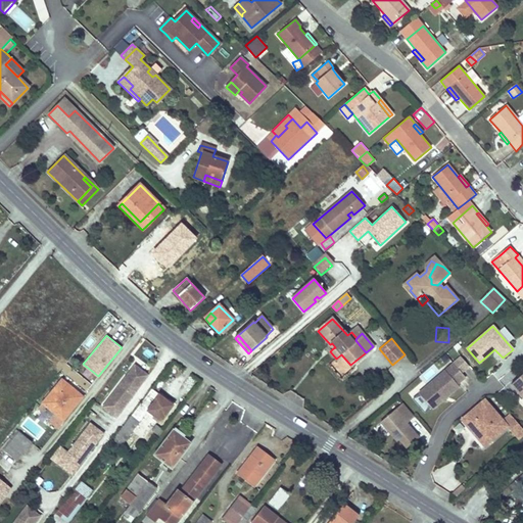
[(146,364),(155,357),(145,344),(136,352),(146,364)]
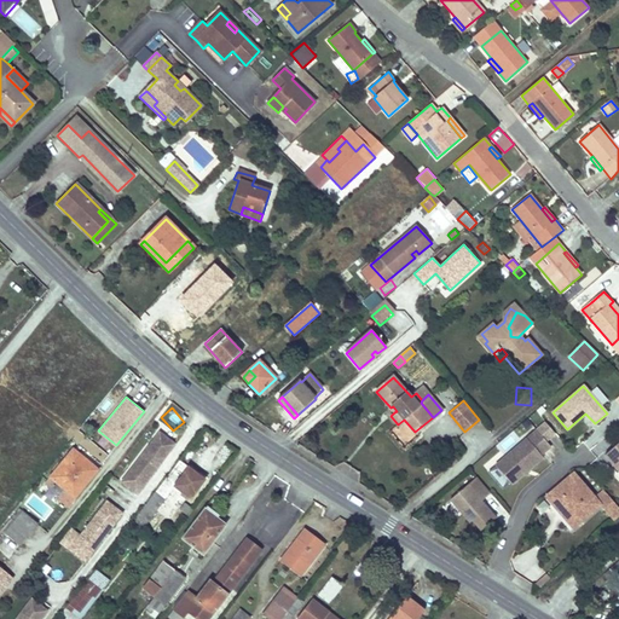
[(137,492),(175,443),(160,431),(121,480),(137,492)]
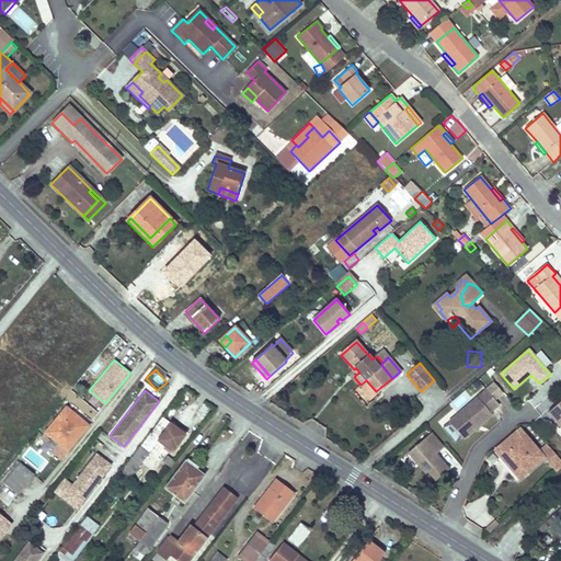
[(478,425),(492,414),(490,412),(499,404),(485,390),(457,414),(453,409),(438,422),(450,436),(456,431),(464,438),(473,430),(478,430),(478,425)]
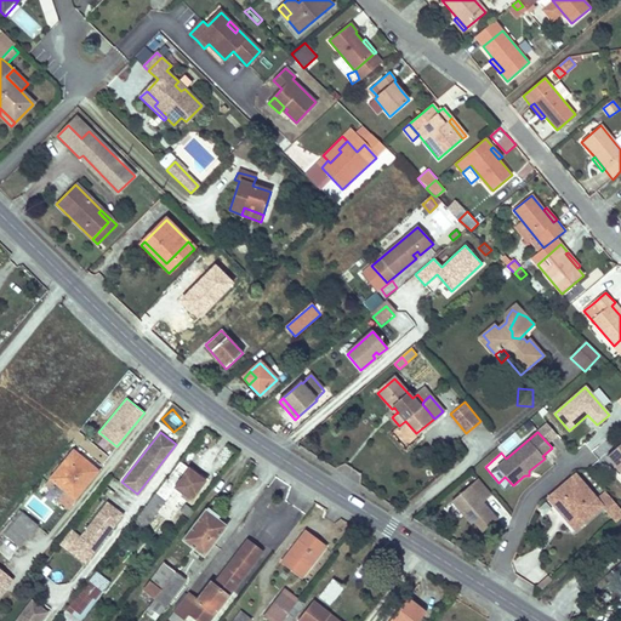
[(620,442),(607,456),(620,472),(620,471),(620,442)]
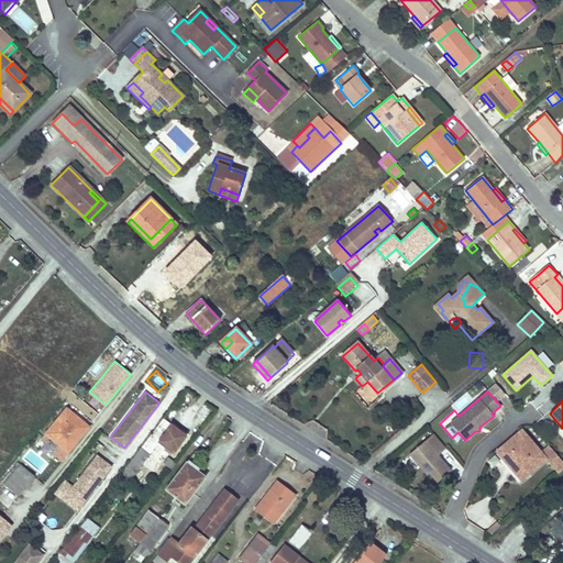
[(67,409),(42,440),(53,450),(52,452),(63,461),(68,454),(68,451),(88,427),(67,409)]
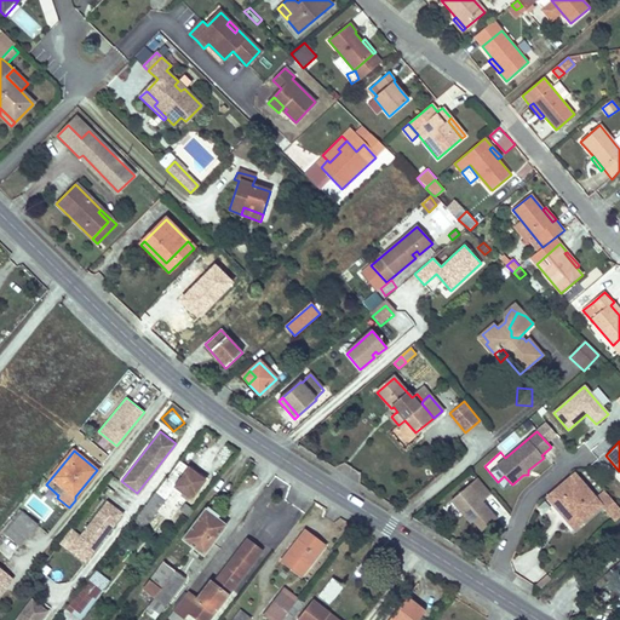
[(204,482),(196,477),(199,475),(181,460),(135,520),(144,528),(174,486),(191,498),(204,482)]
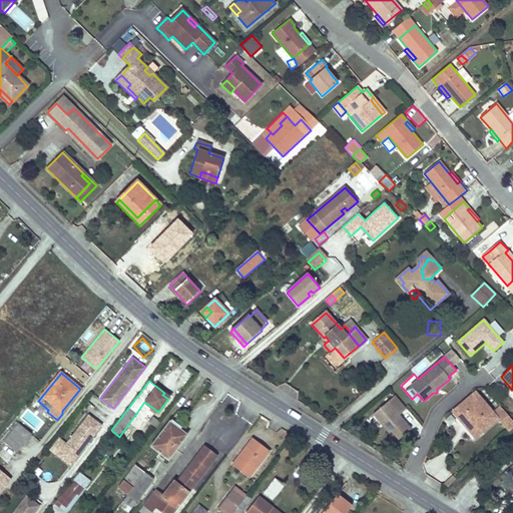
[(492,412),(475,392),(453,411),(464,425),(468,422),(478,434),(497,418),(509,432),(512,427),(512,421),(503,409),(495,416),(492,412)]
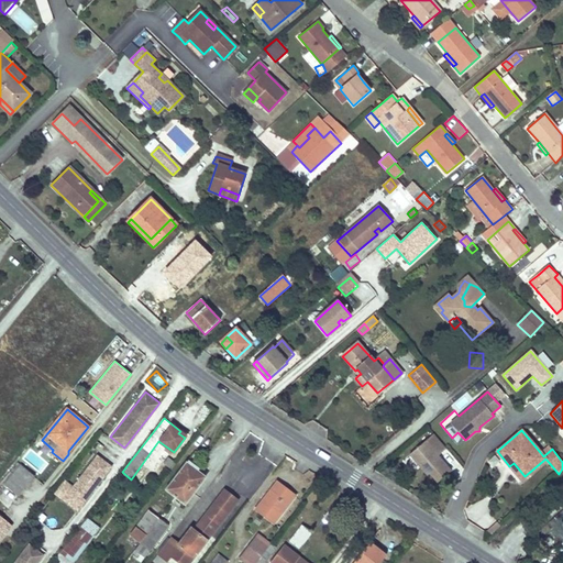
[(450,470),(437,454),(445,448),(433,433),(409,454),(426,475),(428,473),(437,482),(450,470)]
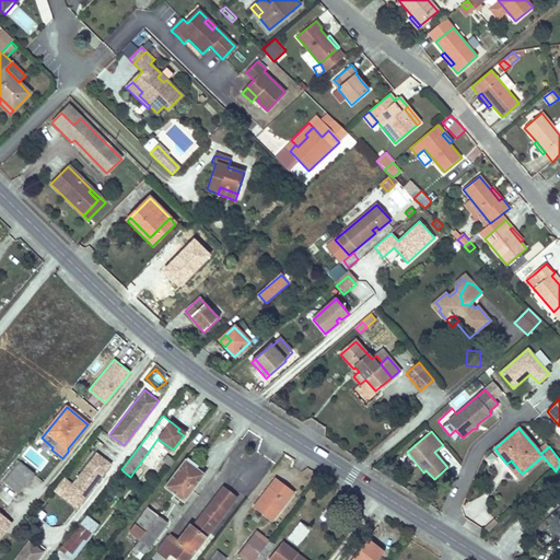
[(540,454),(549,446),(546,443),(537,450),(540,454)]
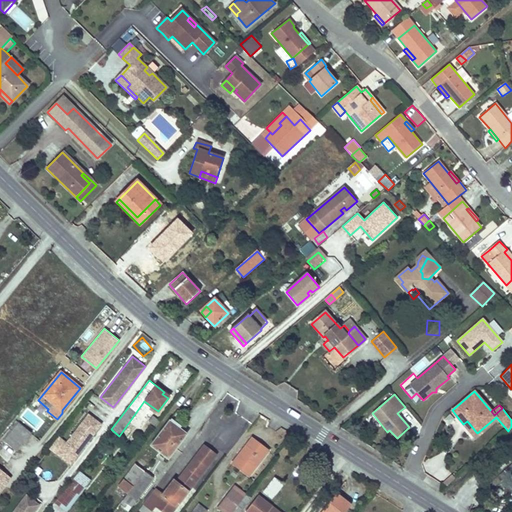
[(74,457),(101,422),(89,413),(67,442),(59,436),(50,447),(58,453),(63,448),(74,457)]
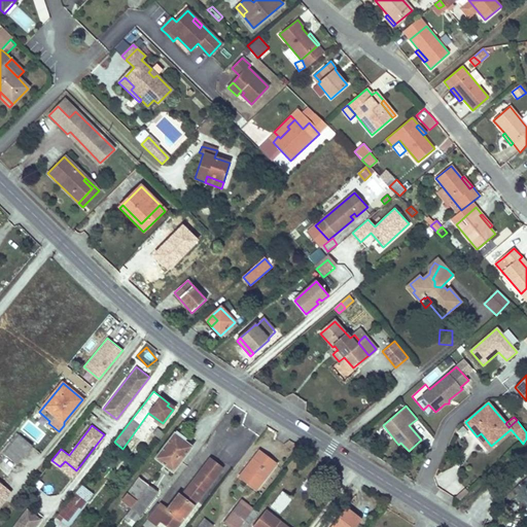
[(153,433),(161,437),(165,432),(157,427),(153,433)]
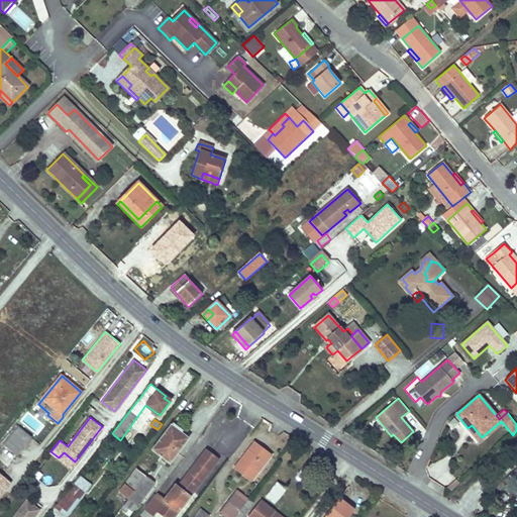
[(173,421),(153,449),(170,462),(189,437),(174,426),(176,423),(173,421)]
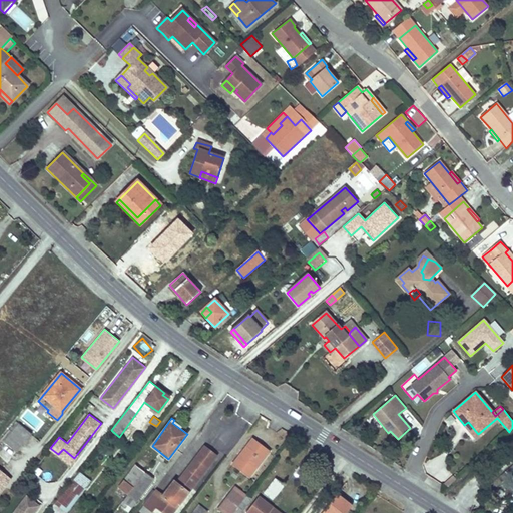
[(30,434),(16,422),(2,439),(16,451),(30,434)]
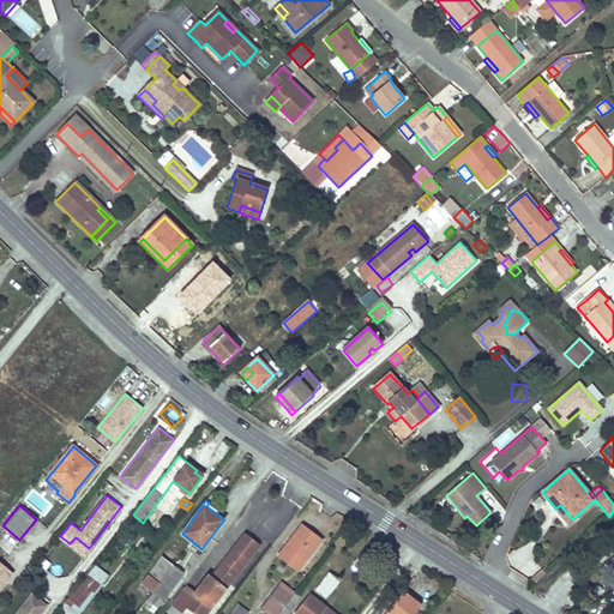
[(572,519),(560,505),(555,509),(569,523),(572,519)]
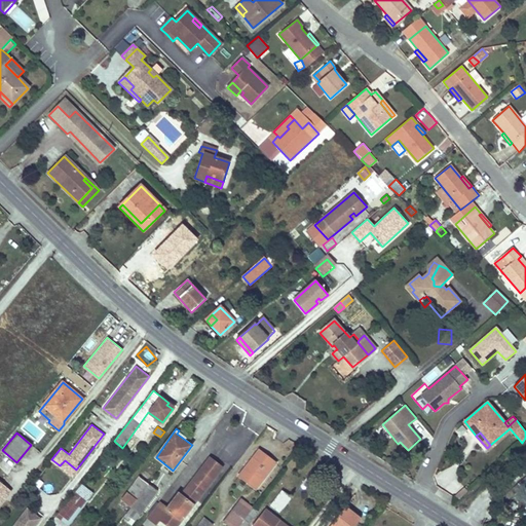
[(259,451),(239,475),(256,488),(274,463),(259,451)]
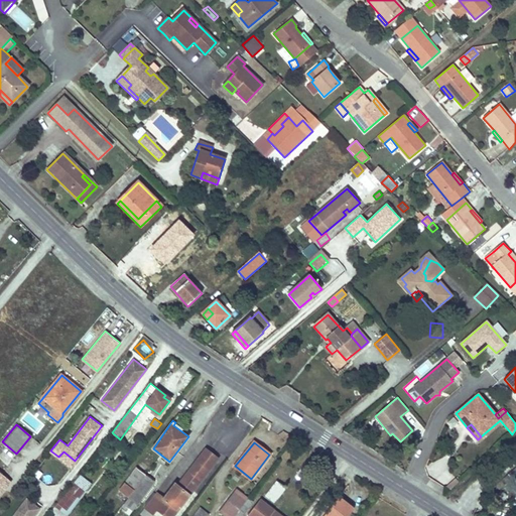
[(156,492),(144,507),(153,514),(157,509),(165,515),(172,515),(178,509),(176,508),(178,505),(180,506),(217,458),(206,449),(178,486),(175,484),(164,498),(156,492)]
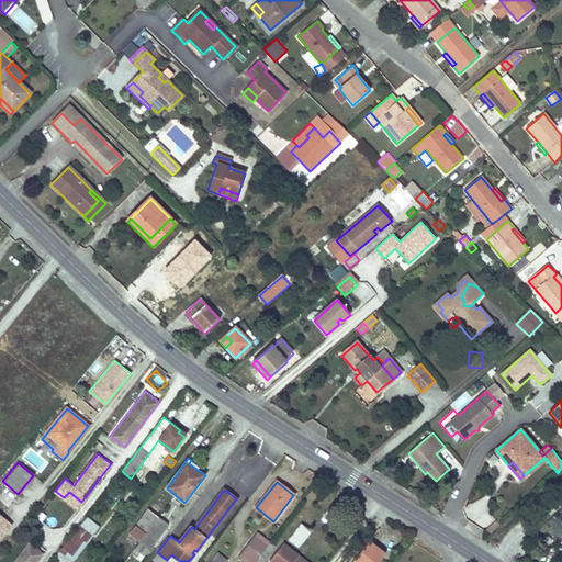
[(81,502),(69,492),(64,497),(77,507),(81,502)]
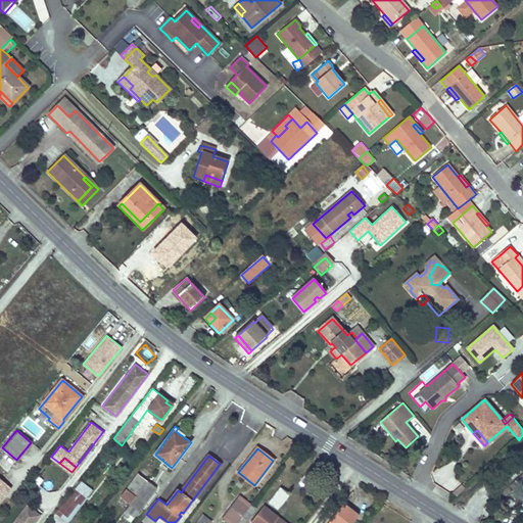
[(0,501),(10,489),(0,479),(0,501)]
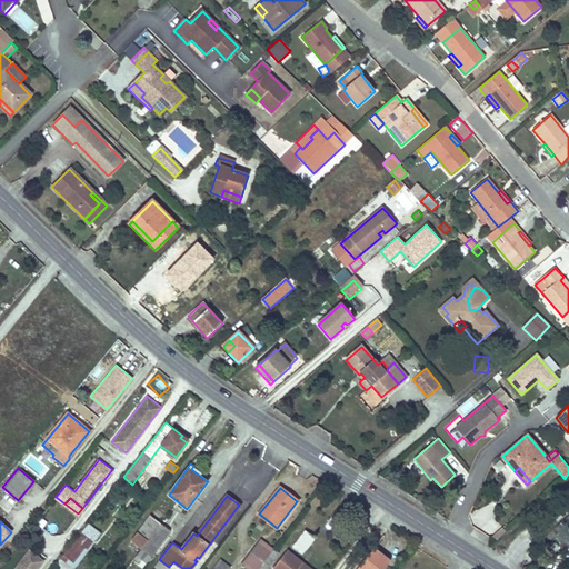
[(89,523),(82,531),(95,540),(101,532),(89,523)]
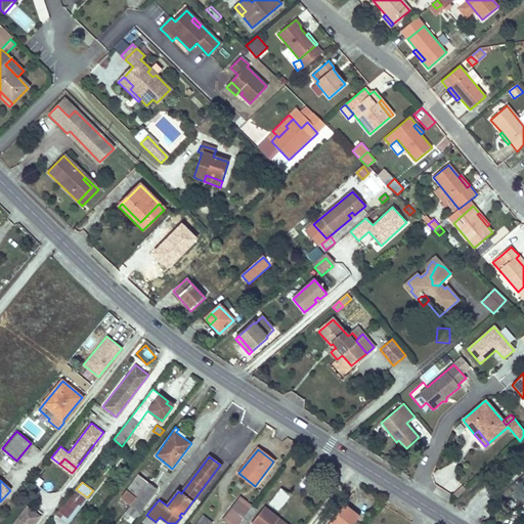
[(148,482),(131,505),(140,511),(158,488),(148,482)]
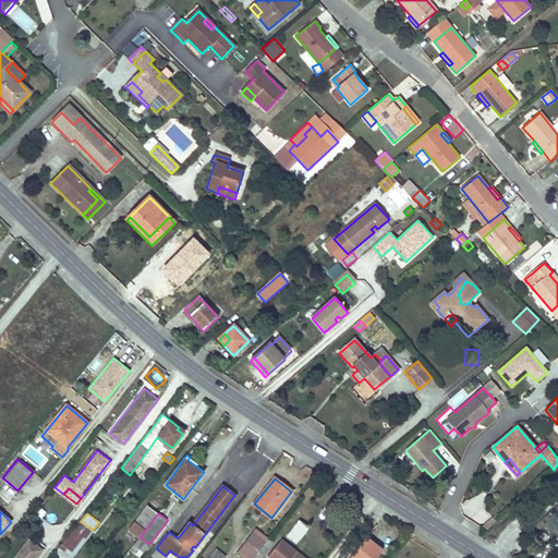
[(300,520),(288,535),(296,543),(308,528),(300,520)]
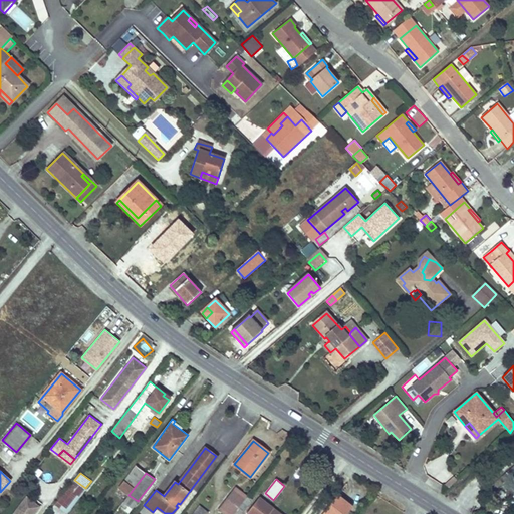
[(85,488),(74,480),(56,503),(67,512),(85,488)]
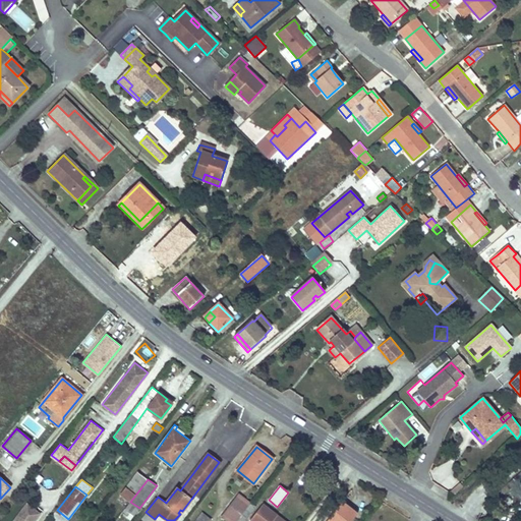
[(227,520),(235,520),(250,502),(238,494),(221,516),(227,520)]
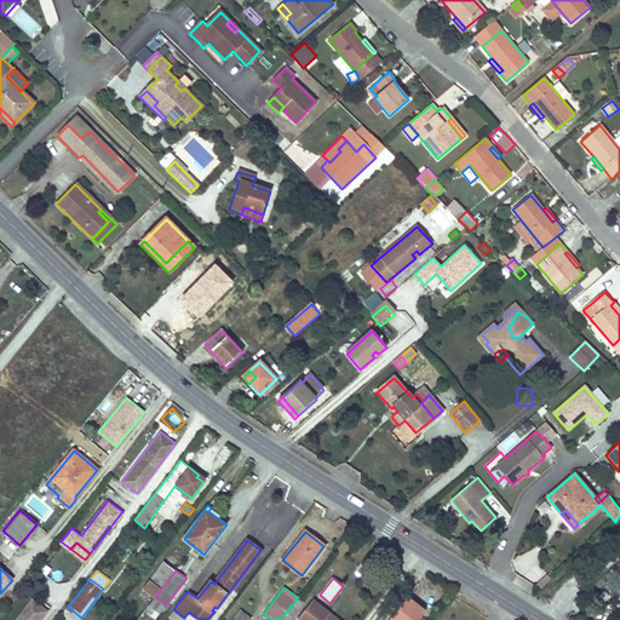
[(290,619),(304,602),(298,597),(280,619),(290,619)]
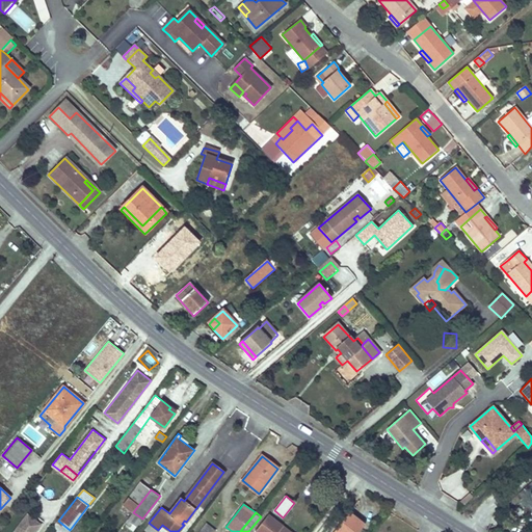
[(34,531),(41,524),(27,513),(12,531),(34,531)]
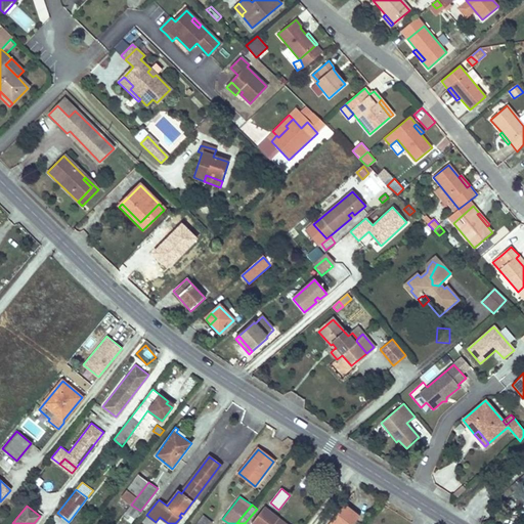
[(355,514),(343,506),(330,523),(353,523),(356,521),(353,518),(355,514)]
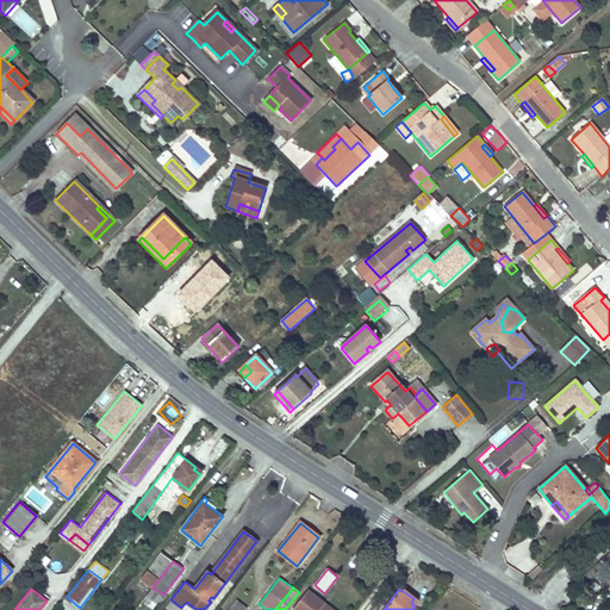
[(321,609),(319,609),(323,604),(306,591),(292,609),(321,609)]
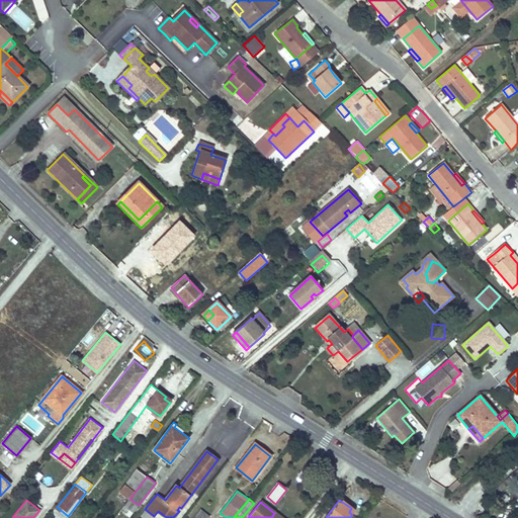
[(201,509),(194,517),(207,517),(209,516),(201,509)]
